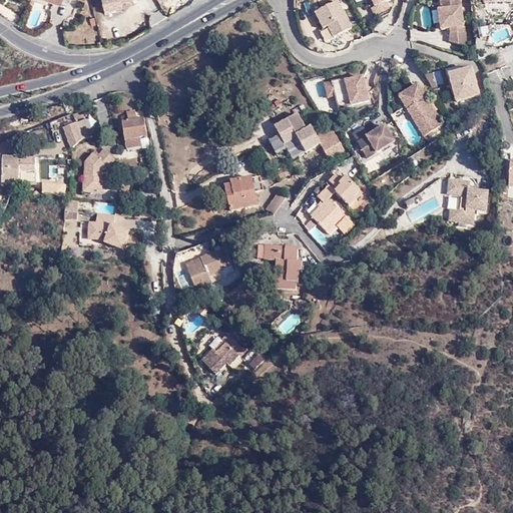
[(101,0),(103,10),(121,6),(120,1),(124,0),(101,0)]
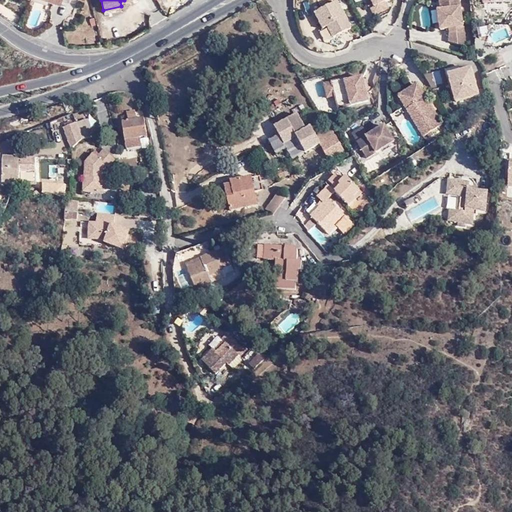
[(337,0),(334,0),(315,10),(323,26),(327,24),(333,35),(350,26),(337,0)]
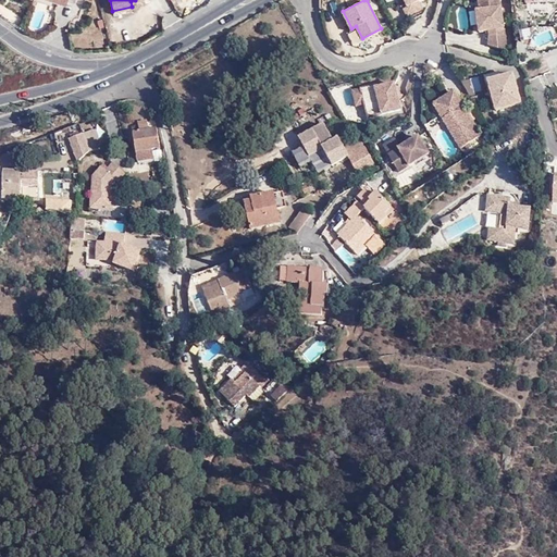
[(405,0),(407,4),(403,8),(406,13),(421,5),(418,0),(405,0)]
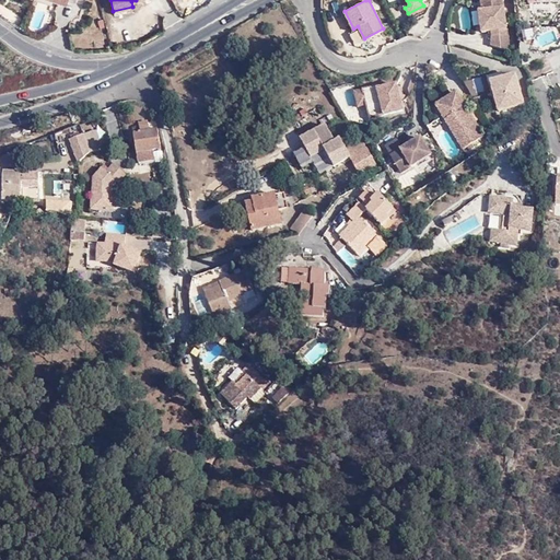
[(502,0),(480,0),(481,9),(478,9),(480,30),(491,28),(491,44),(508,47),(502,0)]
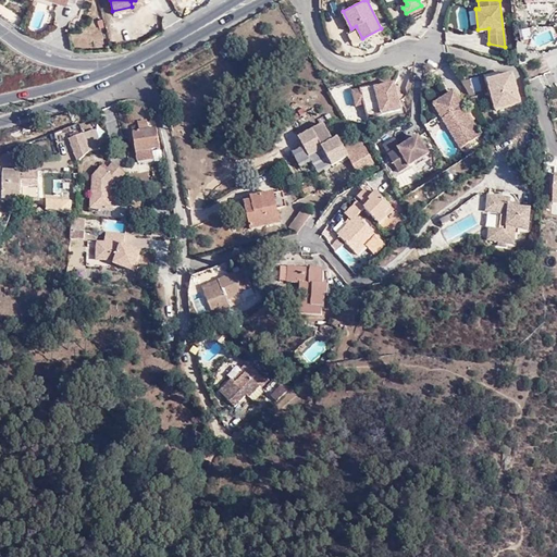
[(522,65),(541,58),(540,57),(542,52),(534,49),(523,44),(521,42),(520,45),(521,60),(522,65)]
